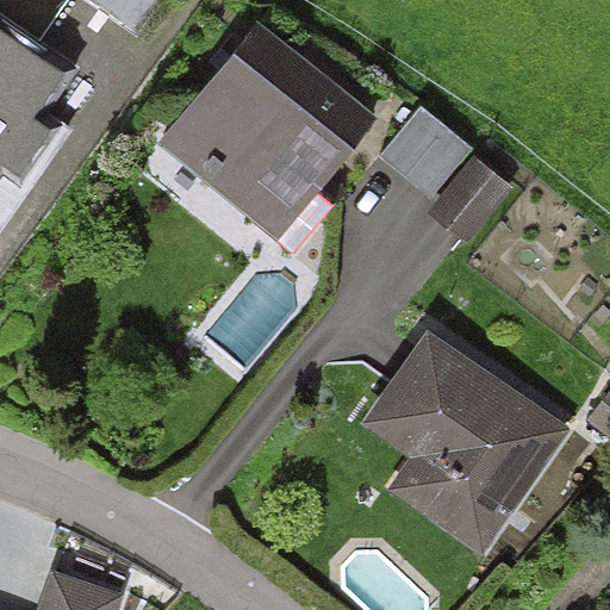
[(66,0),(36,44),(0,19),(0,169),(19,184),(54,134),(36,122),(72,72),(66,67),(106,10),(136,30),(156,0),(66,0)]
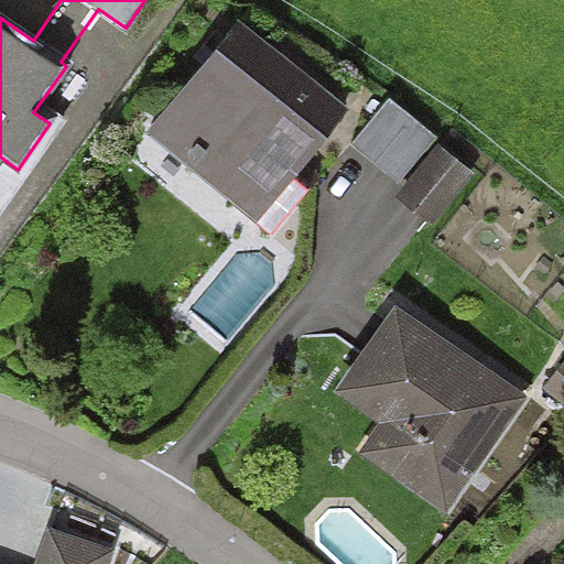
[(324,138),(217,49),(142,137),(266,240),(307,190),(291,176),(324,138)]
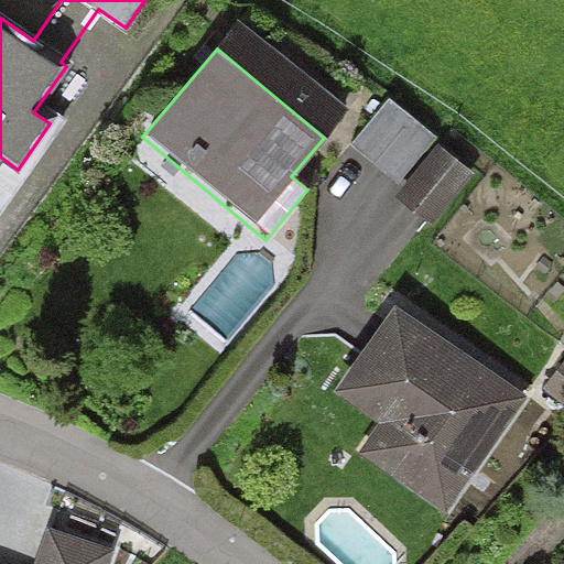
[(437,139),(388,99),(351,144),(402,184),(437,139)]
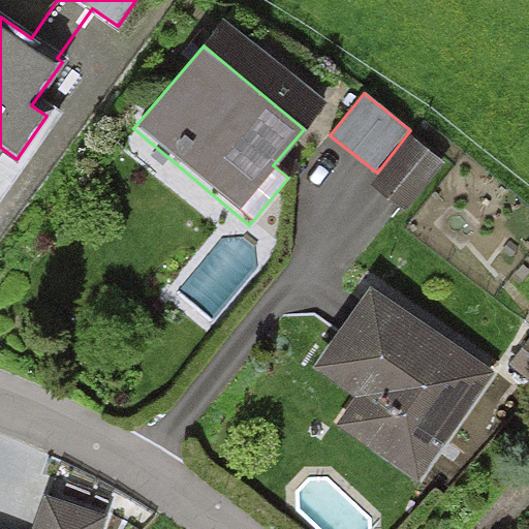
[(496,372),(370,286),(314,373),(355,400),(339,429),(418,485),(496,372)]
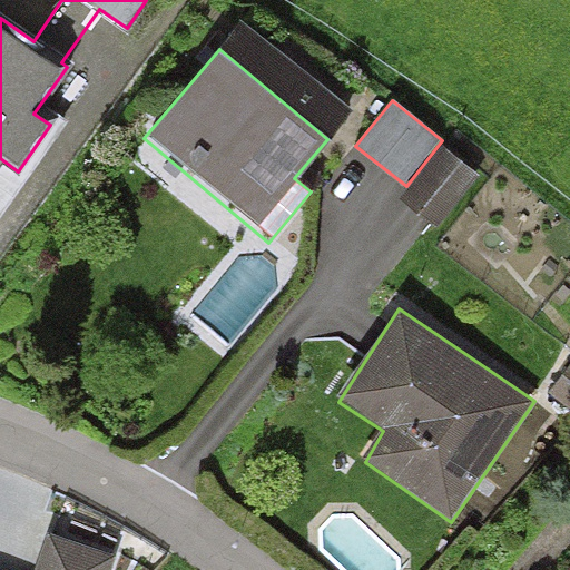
[(49,523),(32,569),(109,569),(118,547),(49,523)]
